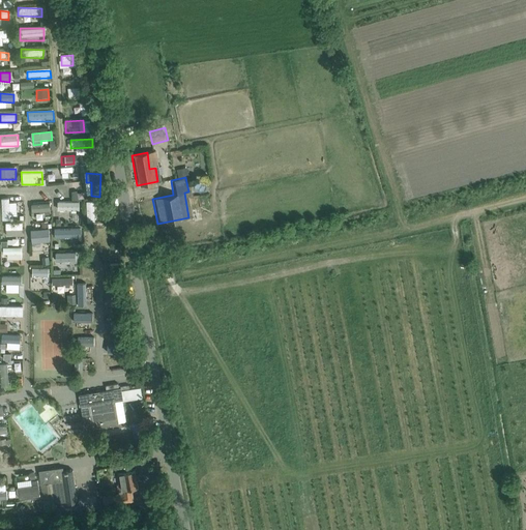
[(58,212),(80,212),(81,204),(58,203),(58,212)]
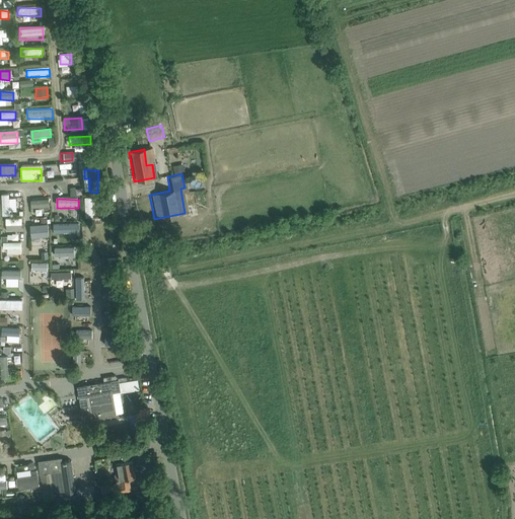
[(21,219),(6,220),(6,231),(21,230),(21,219)]
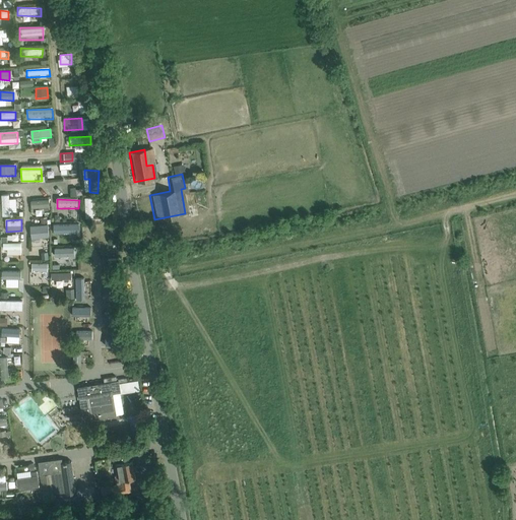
[(30,246),(42,246),(42,238),(49,238),(49,225),(30,226),(30,246)]
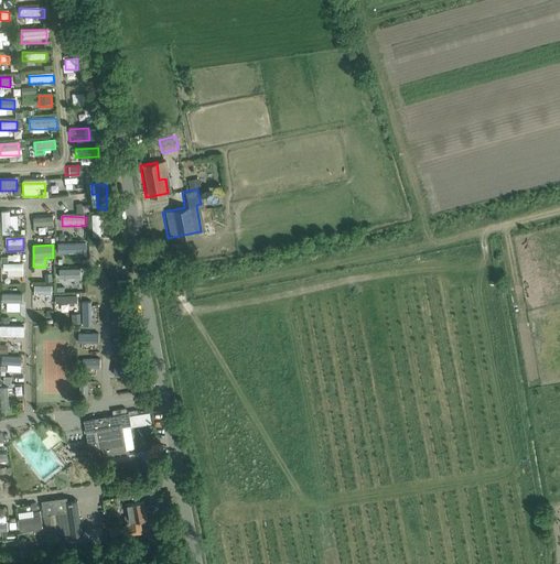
[(58,245),(58,253),(82,253),(81,245),(58,245)]
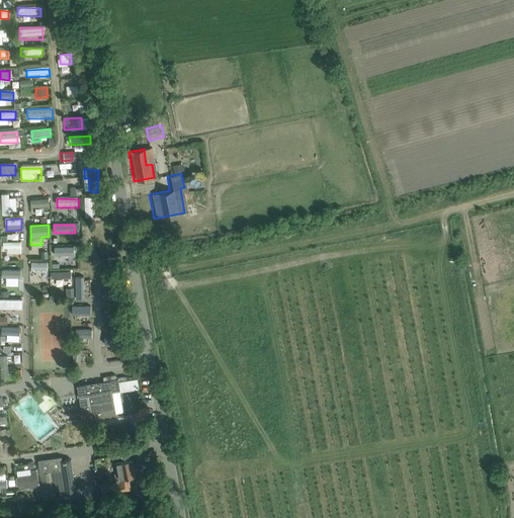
[(79,238),(79,246),(94,246),(94,239),(79,238)]
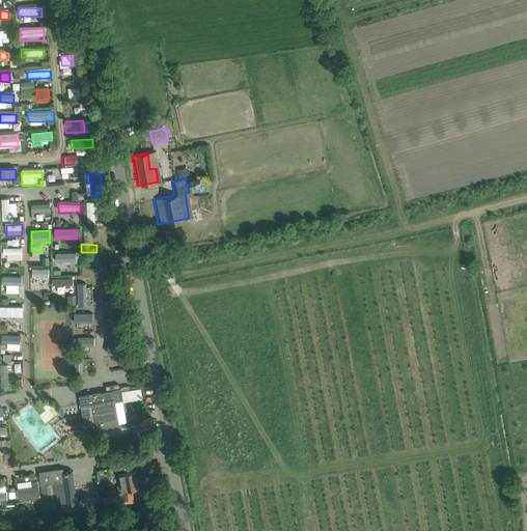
[(4,249),(4,261),(22,261),(22,249),(4,249)]
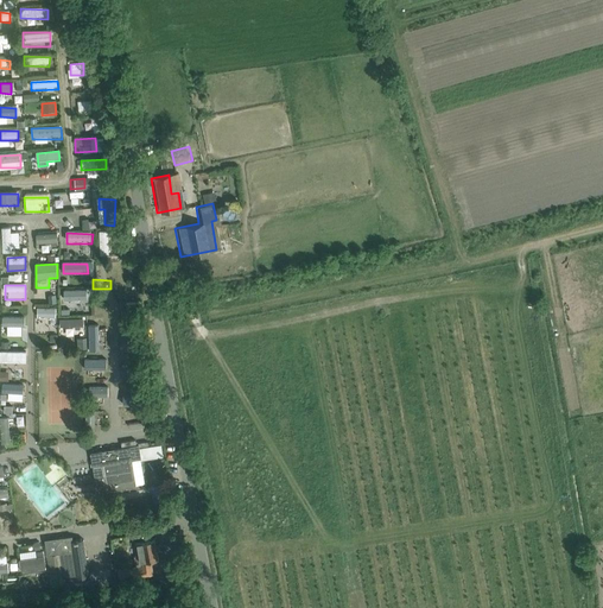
[(59,302),(87,302),(87,291),(59,292),(59,302)]
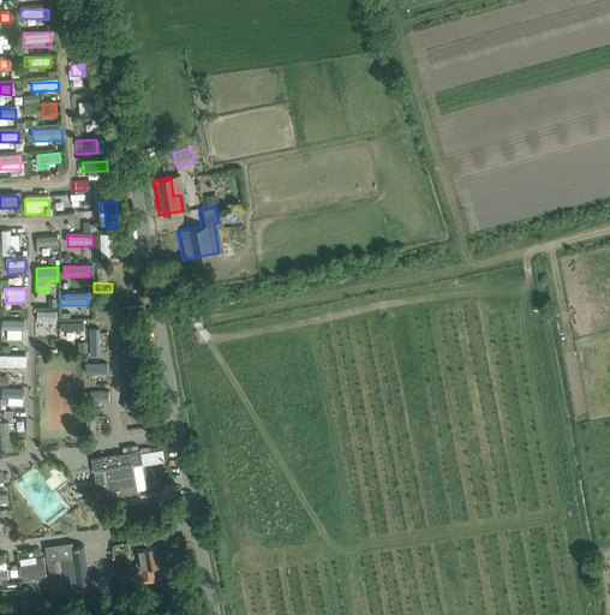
[(57,321),(58,309),(37,308),(36,320),(57,321)]
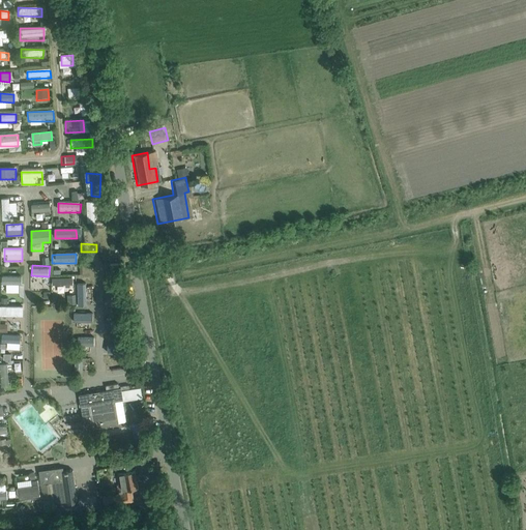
[(19,281),(19,270),(2,271),(2,281),(19,281)]
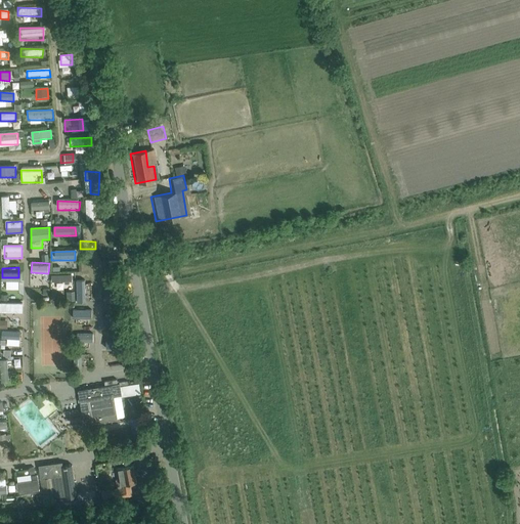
[(104,267),(103,281),(115,282),(116,268),(104,267)]
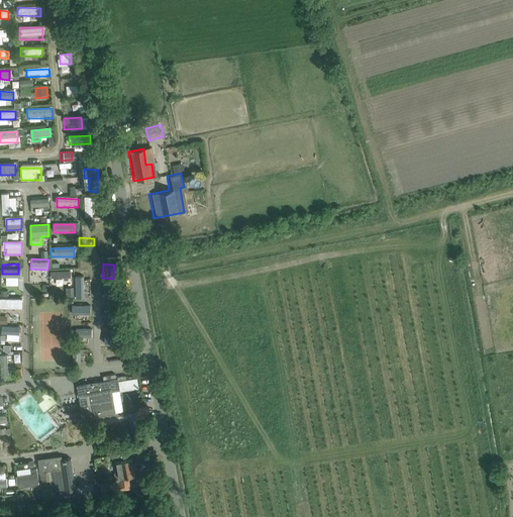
[(53,273),(53,286),(67,286),(67,272),(53,273)]
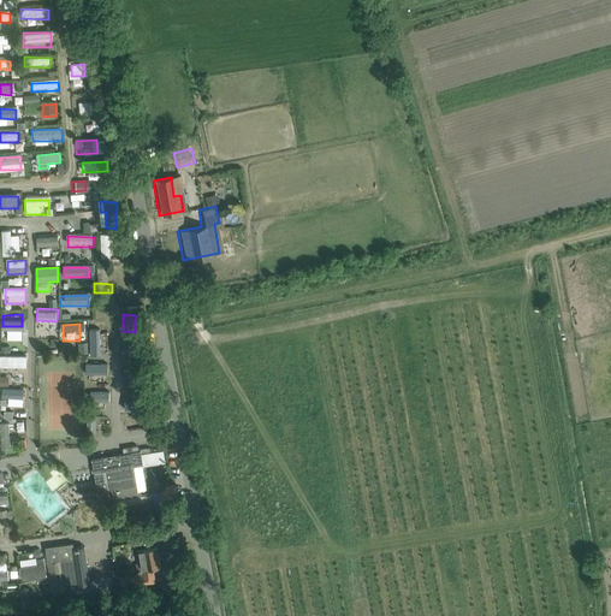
[(100,336),(90,336),(89,356),(100,357),(100,336)]
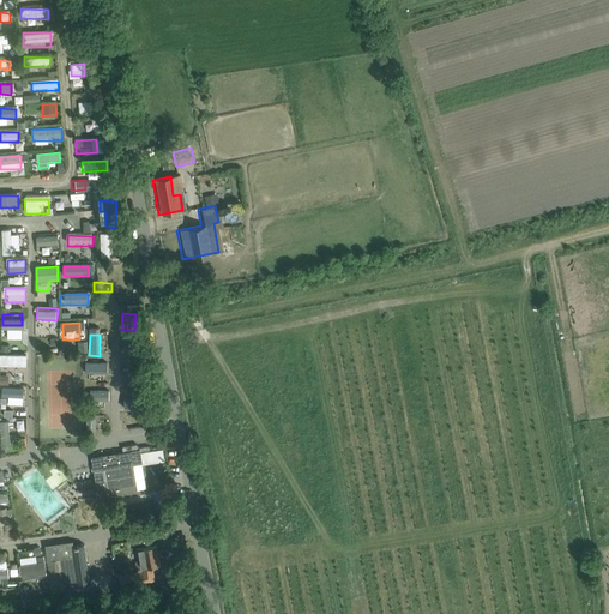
[(138,356),(137,342),(121,342),(121,356),(138,356)]
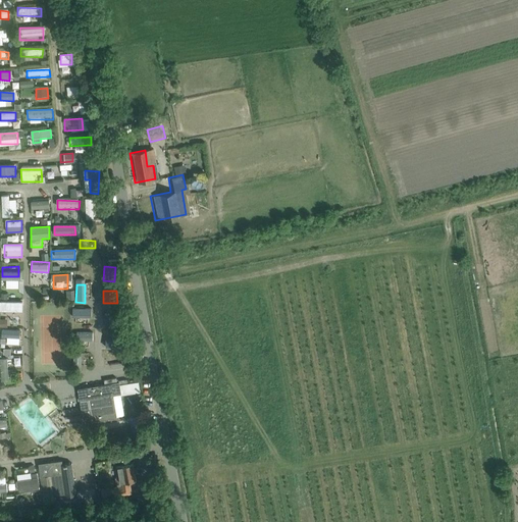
[(2,308),(2,317),(8,317),(8,325),(17,325),(18,309),(2,308)]
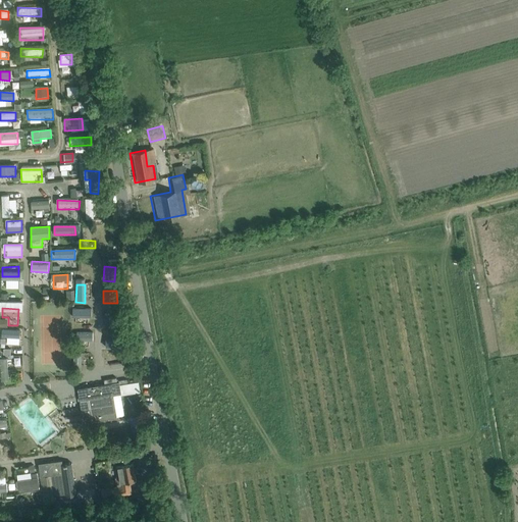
[(73,318),(89,319),(89,310),(74,309),(73,318)]
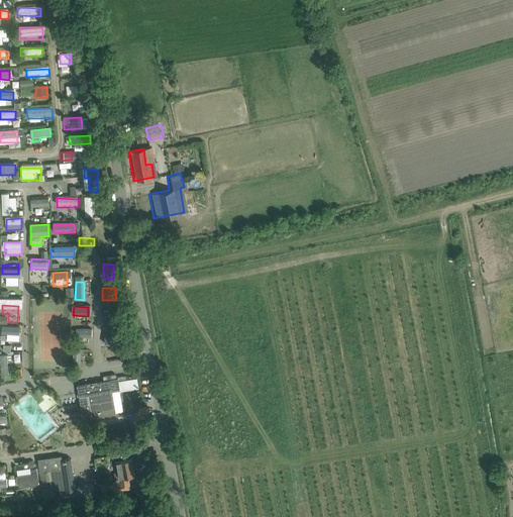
[(114,327),(114,317),(102,317),(102,327),(114,327)]
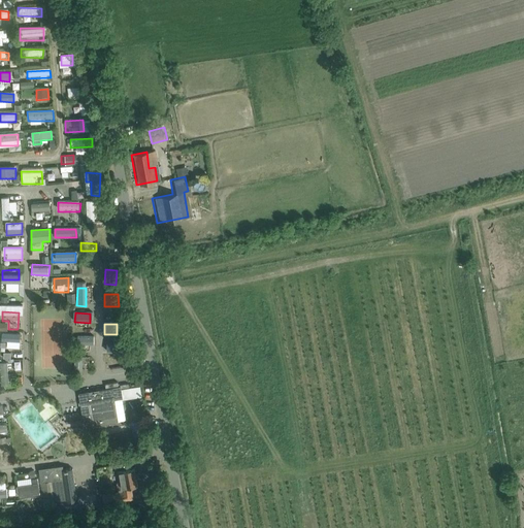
[(76,337),(75,345),(92,347),(92,338),(76,337)]
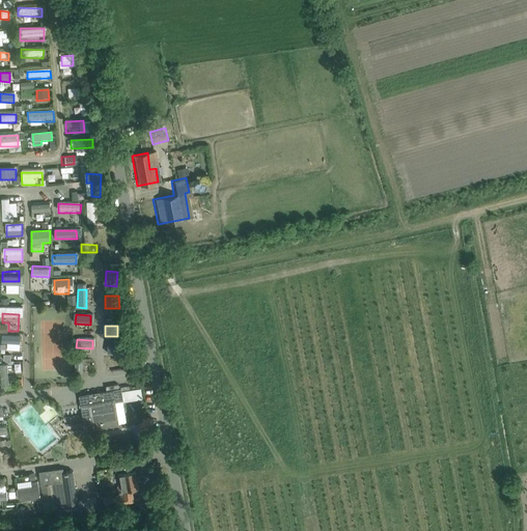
[(0,371),(21,372),(21,364),(0,363),(0,371)]
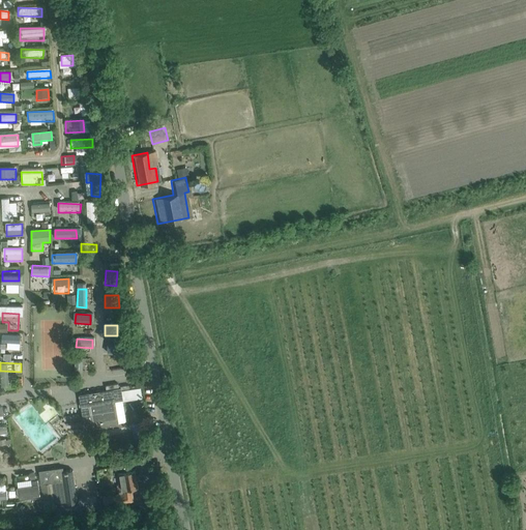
[(91,363),(74,362),(74,372),(90,372),(91,363)]
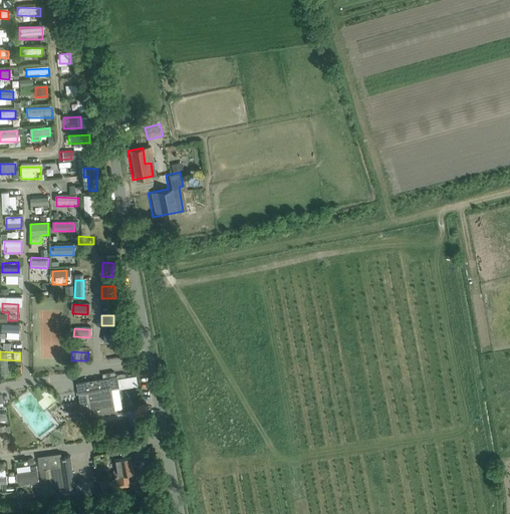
[(73,382),(73,383),(77,406),(83,405),(84,407),(82,407),(83,413),(85,413),(85,415),(110,410),(106,389),(114,387),(112,376),(73,382)]
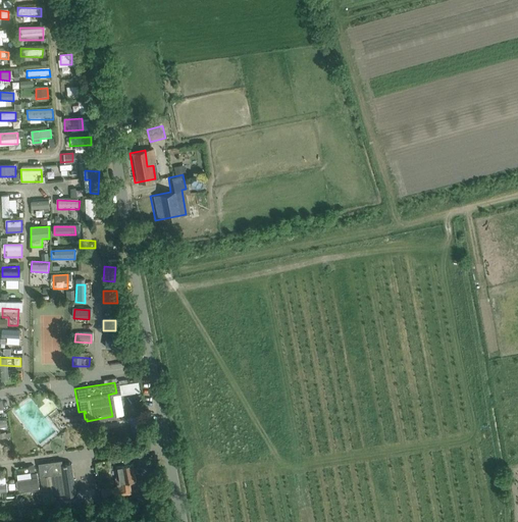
[(71,494),(67,464),(67,463),(57,464),(57,461),(35,464),(40,504),(50,502),(50,498),(71,494)]
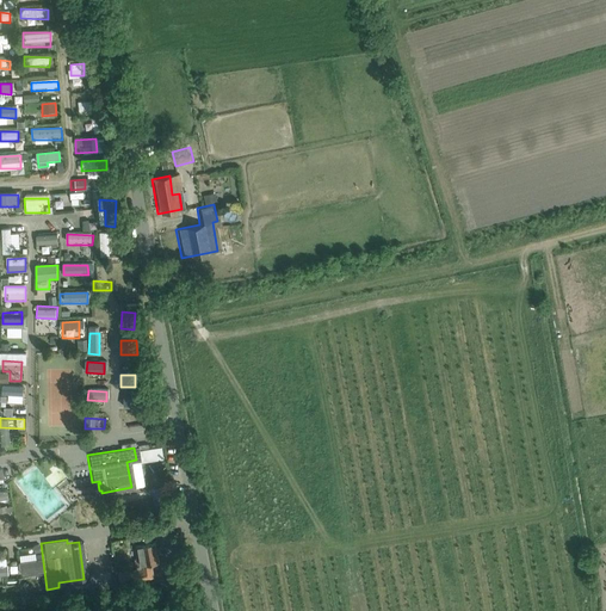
[(146,562),(154,561),(150,542),(131,545),(134,559),(130,559),(131,571),(109,574),(110,584),(134,580),(134,579),(148,576),(146,562)]
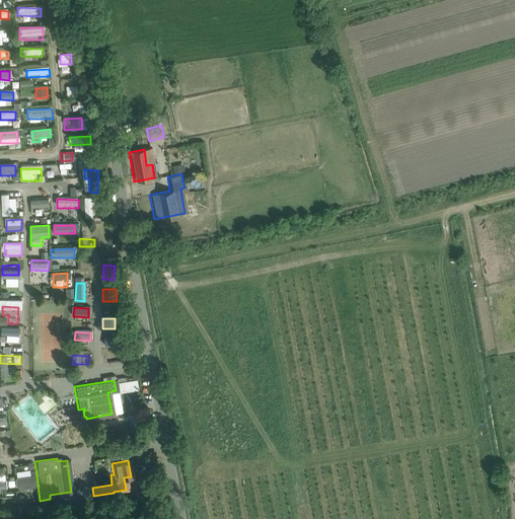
[(15,487),(15,489),(35,487),(32,470),(26,471),(26,475),(12,477),(13,487),(15,487)]
